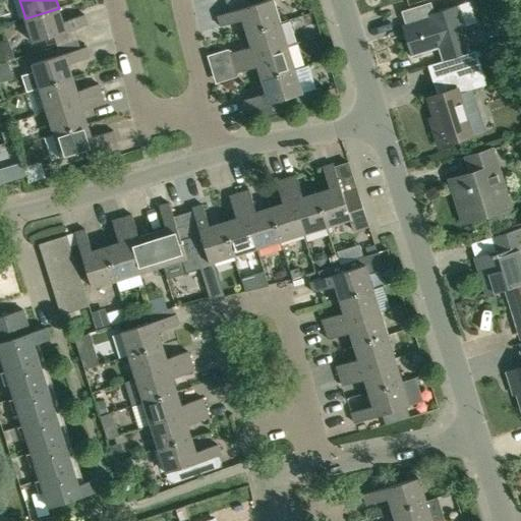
[(246,33),(280,22),(273,0),(268,0),(218,15),(221,26),(242,19),(246,33)]
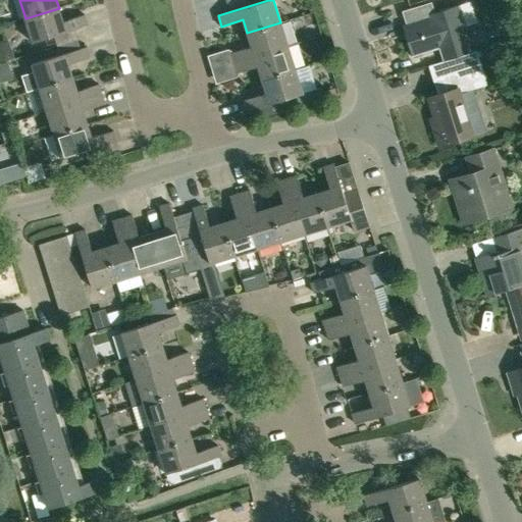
[(406,25),(403,27),(412,57),(438,49),(442,61),(446,61),(472,52),(464,27),(477,22),(470,2),(458,6),(434,13),(428,15),(429,18),(406,25)]
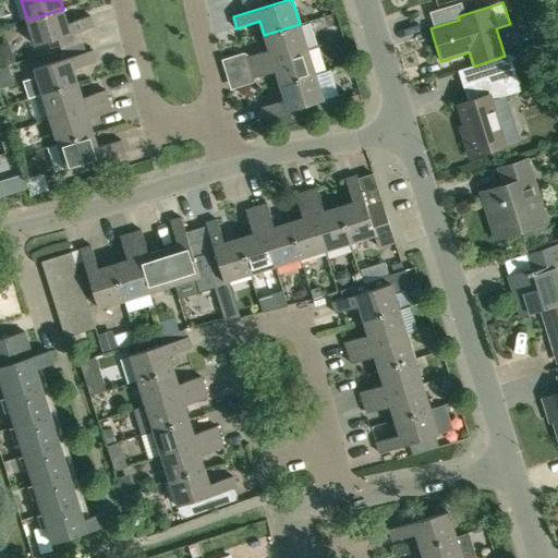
[(63,9),(27,20),(35,46),(94,27),(91,16),(68,23),(63,9)]
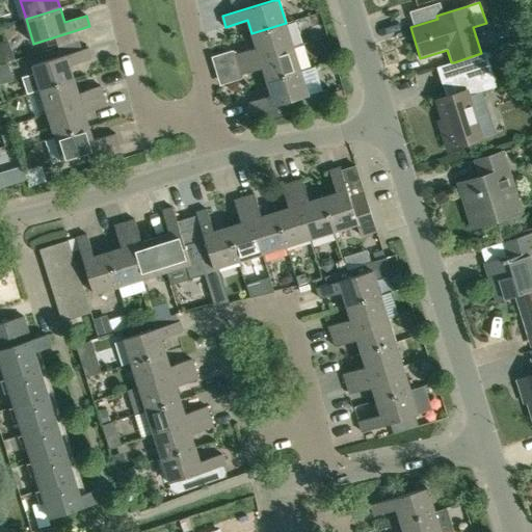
[(251,33),(257,48),(235,54),(238,64),(293,47),(286,23),(251,33)]
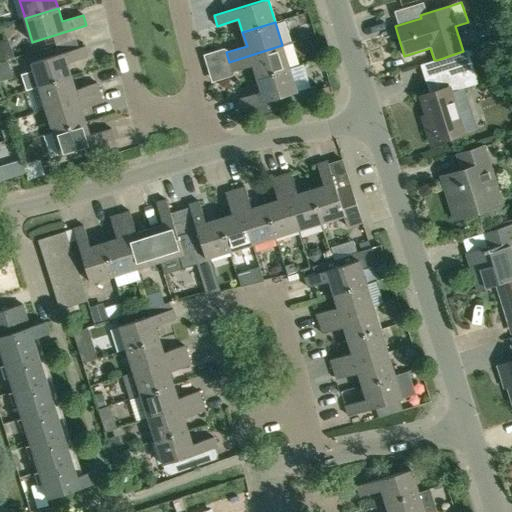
[(290,68),(282,45),(229,62),(232,72),(253,65),(257,79),(290,68)]
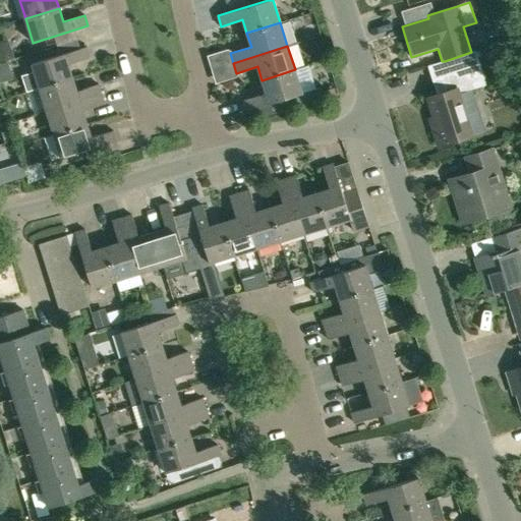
[(32,64),(34,73),(22,76),(27,92),(39,89),(73,77),(69,64),(91,58),(88,47),(32,64)]
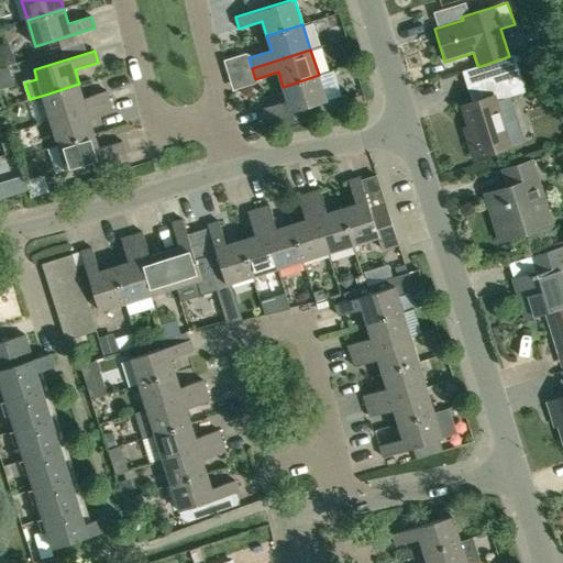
[(471,102),(463,106),(463,107),(474,139),(470,140),(475,157),(510,146),(510,145),(523,141),(508,92),(525,87),(520,75),(519,70),(515,55),(509,56),(481,66),(485,78),(485,80),(477,83),(483,99),(472,102),(471,102)]
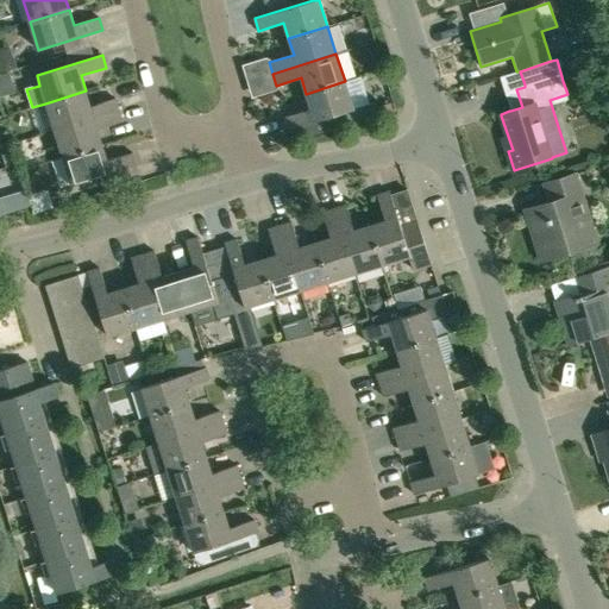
[(306,94),(311,108),(286,117),(289,130),(294,127),(297,140),(357,121),(345,81),(306,94)]
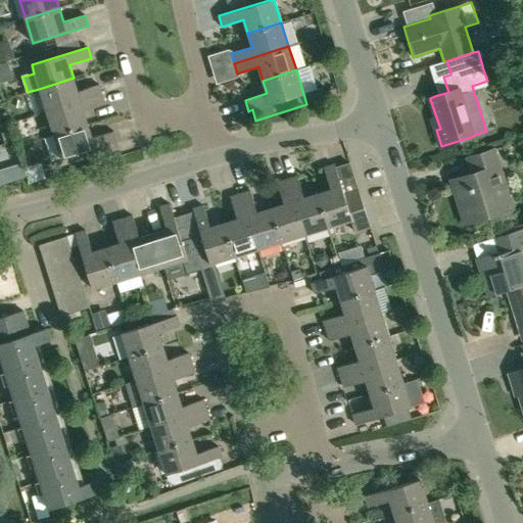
[(78,92),(74,78),(39,89),(46,112),(102,95),(99,85),(78,92)]
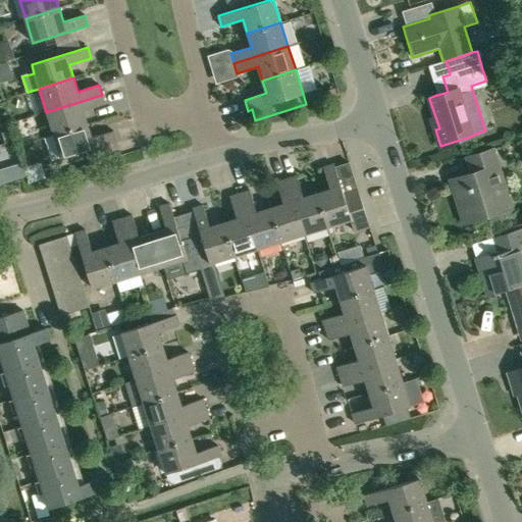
[(102,95),(46,112),(53,136),(88,125),(84,111),(105,105),(102,95)]
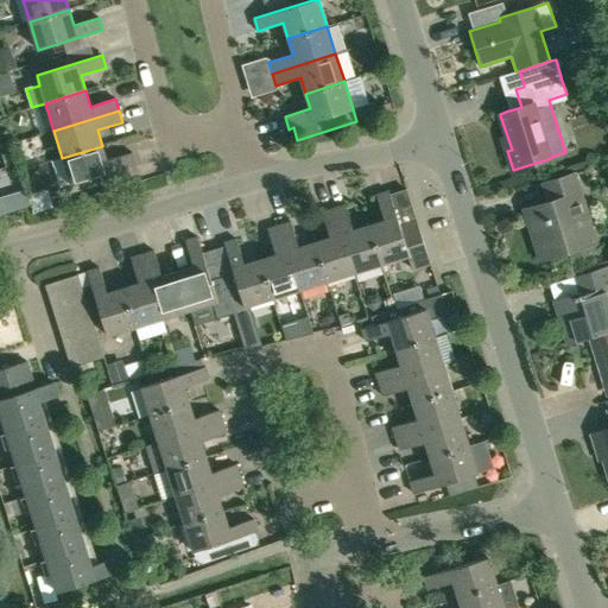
[(107,160),(102,146),(62,158),(71,185),(99,177),(102,189),(133,179),(128,168),(137,165),(132,153),(107,160)]
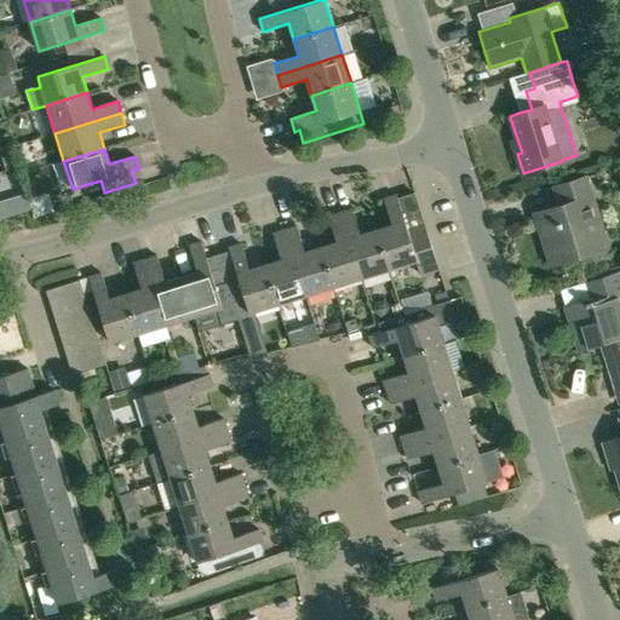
[(562,206),(535,214),(552,265),(608,248),(585,177),(556,187),(562,206)]
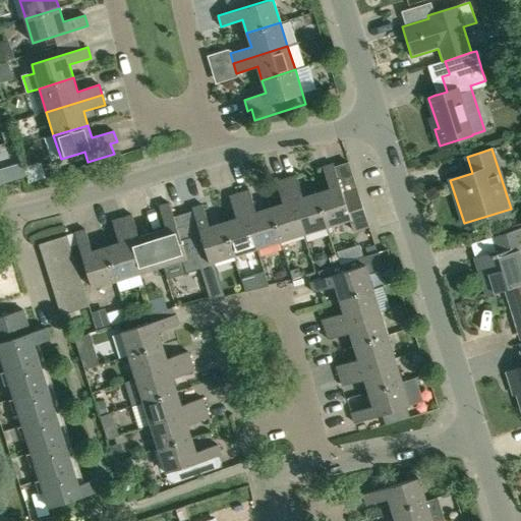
[(14,180),(20,178),(24,177),(24,176),(20,163),(9,166),(14,180)]
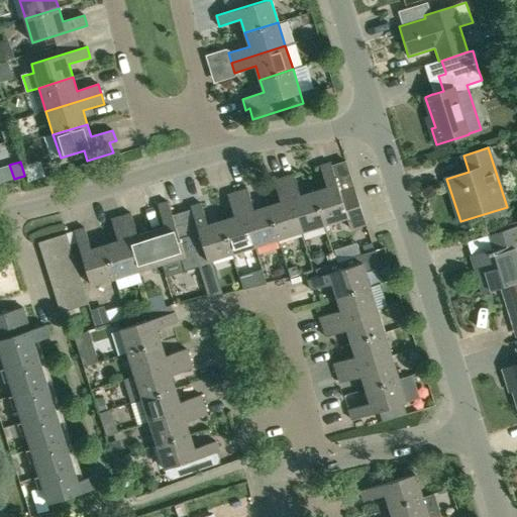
[(337,183),(331,163),(320,166),(327,187),(314,192),(324,224),(347,217),(350,229),(367,224),(351,178),(337,183)]
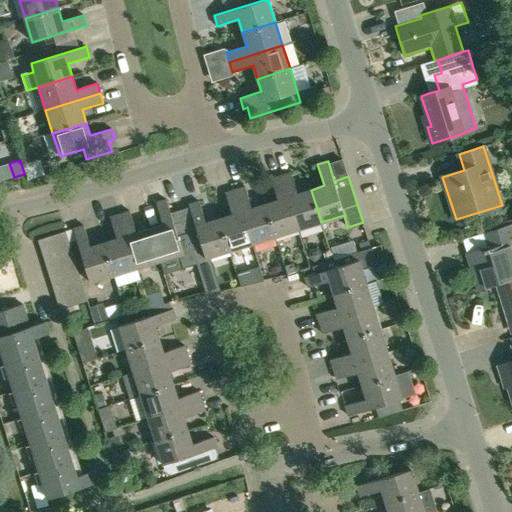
[(291,172),(281,175),(298,230),(321,222),(311,190),(298,194),(291,172)]
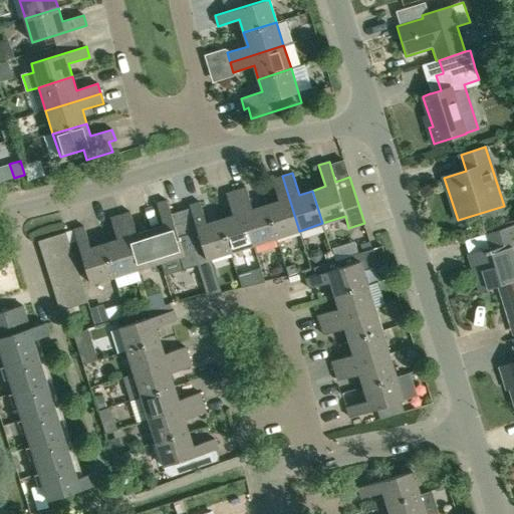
[(299,231),(282,176),(272,180),(279,201),(266,205),(277,238),(299,231)]
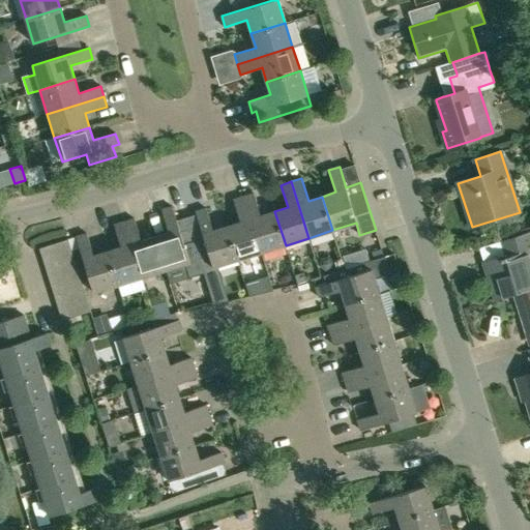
[(286,245),(274,211),(260,215),(254,194),(243,197),(262,253),(286,245)]
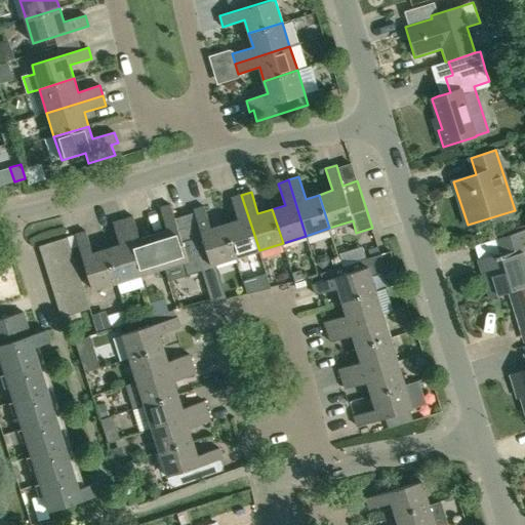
[(259,250),(241,195),(231,198),(238,219),(225,224),(236,257),(259,250)]
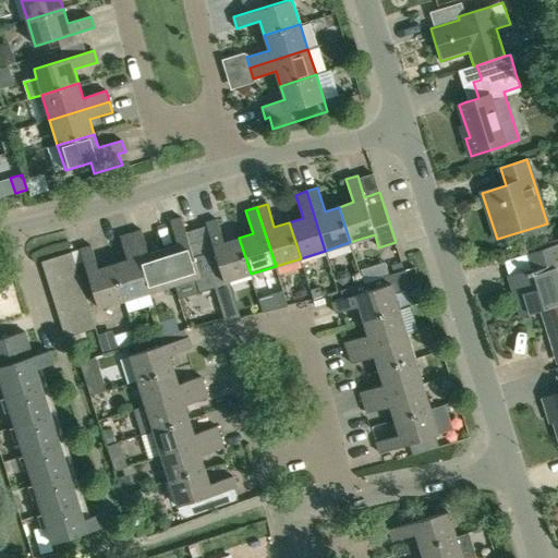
[(178,244),(164,249),(174,284),(201,276),(182,218),(170,221),(178,244)]
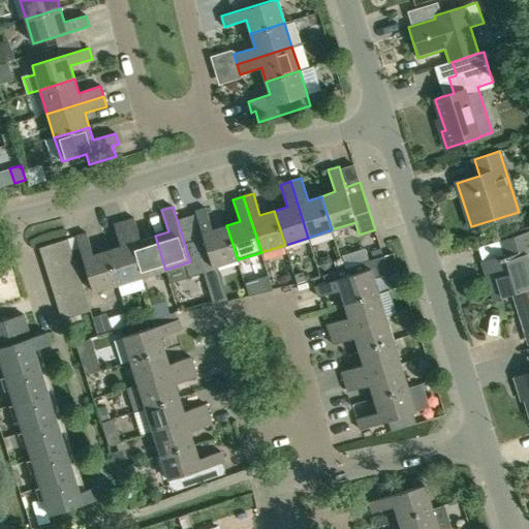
[(213,268),(238,259),(226,225),(213,229),(206,208),(195,211),(204,236),(194,239),(199,256),(209,253),(213,268)]
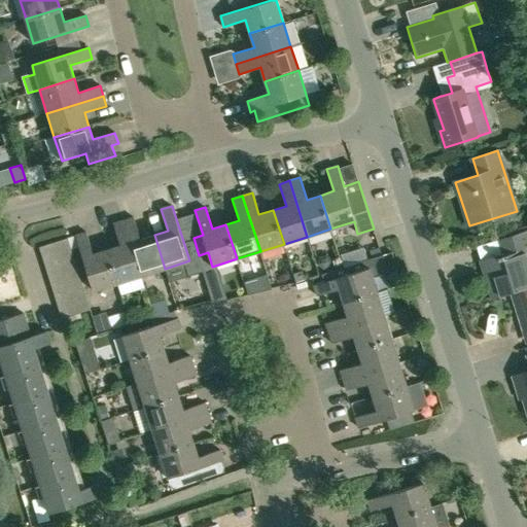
[(165,269),(154,235),(141,239),(134,217),(124,220),(141,276),(165,269)]
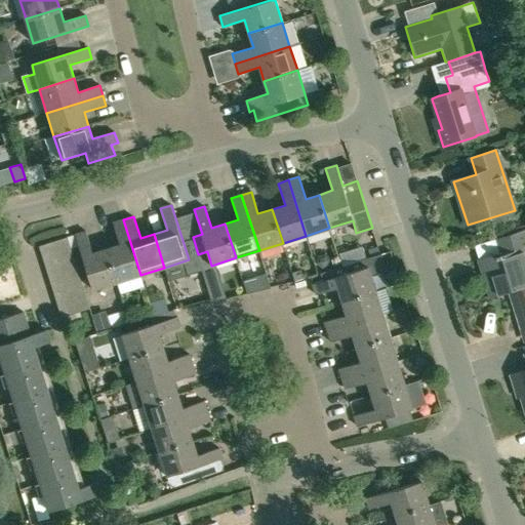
[(140,275),(123,219),(113,223),(120,244),(107,248),(117,282),(140,275)]
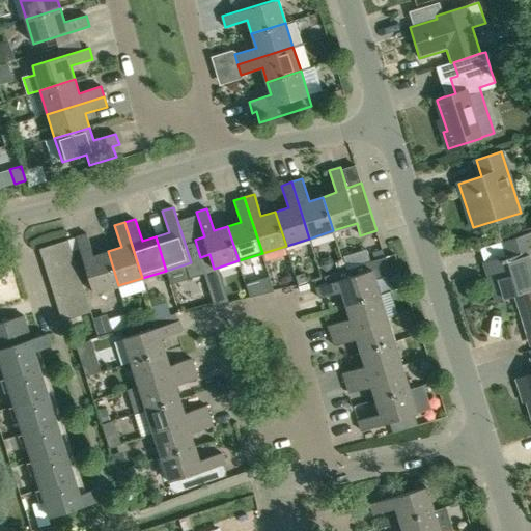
[(506,255),(483,262),(486,274),(491,273),(499,301),(519,295),(530,290),(530,257),(529,252),(529,251),(530,250),(530,232),(502,242),(506,255)]
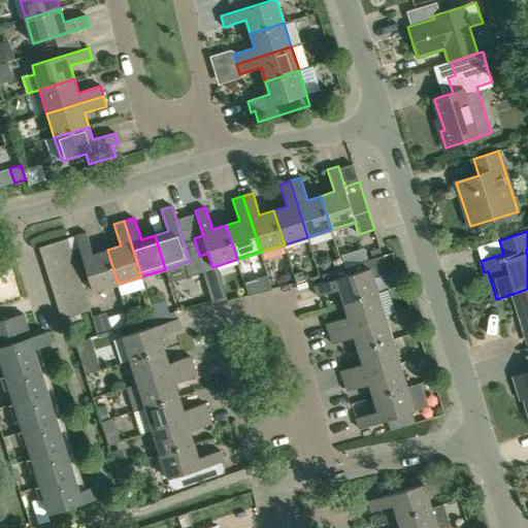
[(118,284),(107,250),(94,254),(87,233),(76,236),(94,292),(118,284)]
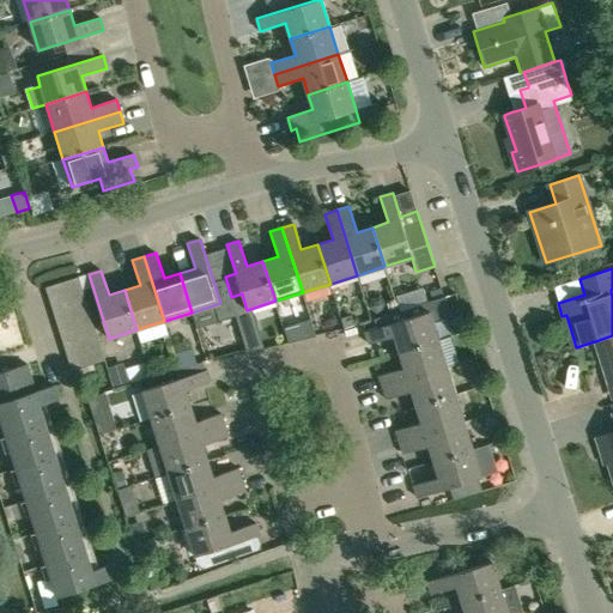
[(79,277),(47,287),(50,299),(83,289),(79,277)]
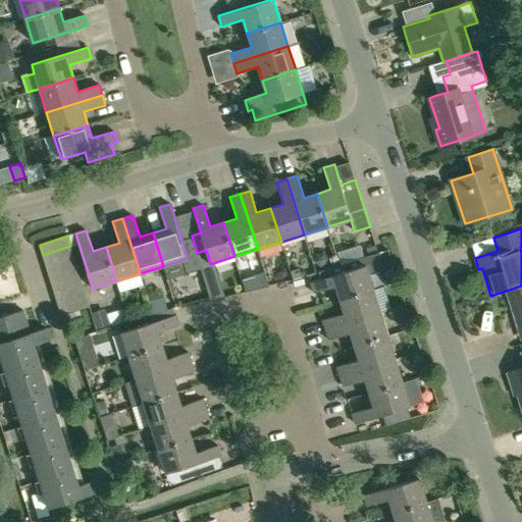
[(70,246),(43,255),(46,265),(74,256),(70,246)]
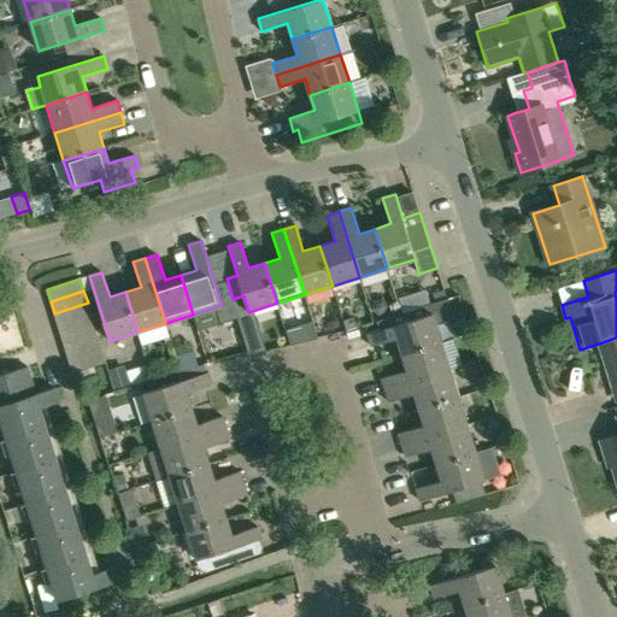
[(403,313),(430,305),(425,291),(399,299),(403,313)]
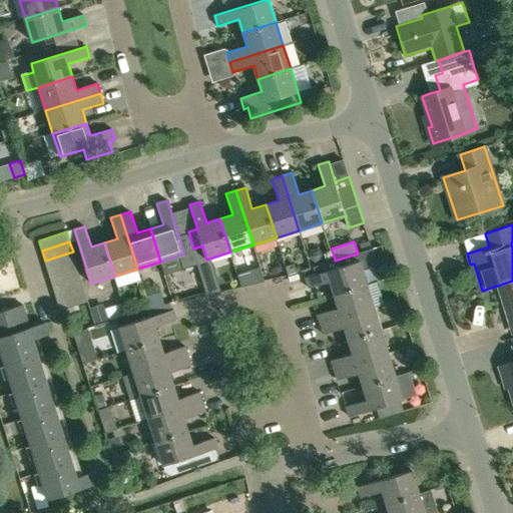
[(373,249),(314,268),(316,276),(306,279),(310,289),(330,282),(334,296),(368,285),(363,272),(379,267),(373,249)]
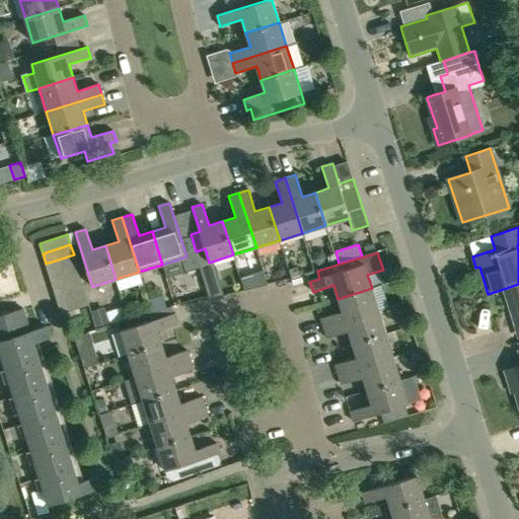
[(74,254),(46,264),(49,274),(77,265),(74,254)]
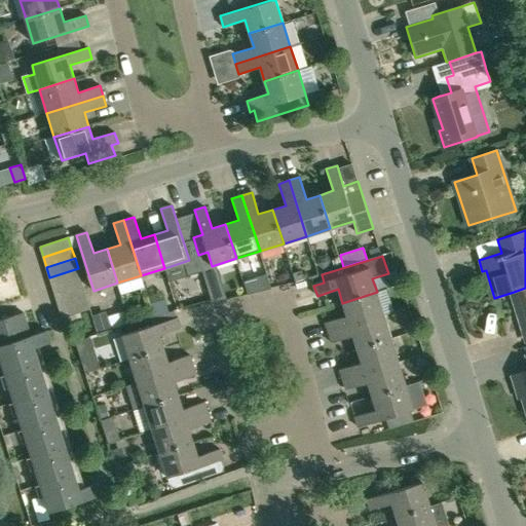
[(78,268),(49,277),(52,288),(81,279),(78,268)]
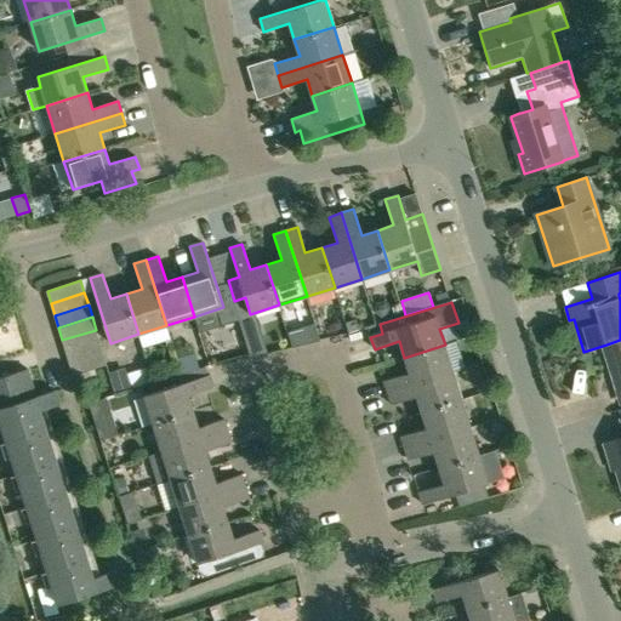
[(314,324),(286,332),(291,347),(319,340),(314,324)]
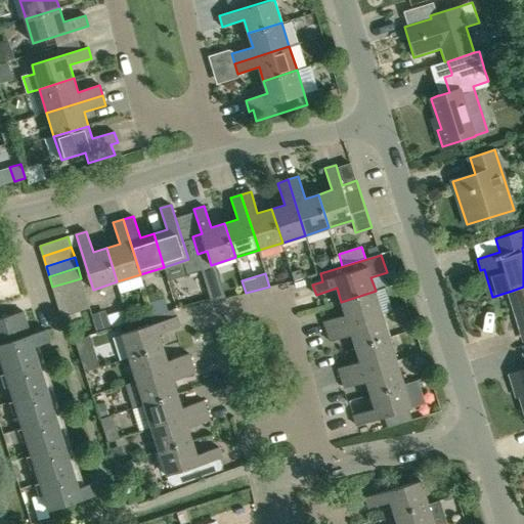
[(81,278),(52,287),(55,297),(84,289),(81,278)]
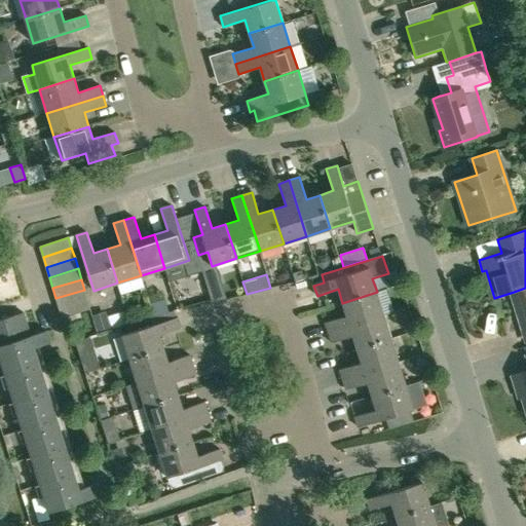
[(525,288),(514,292),(522,318),(519,320),(522,331),(525,342),(525,288)]
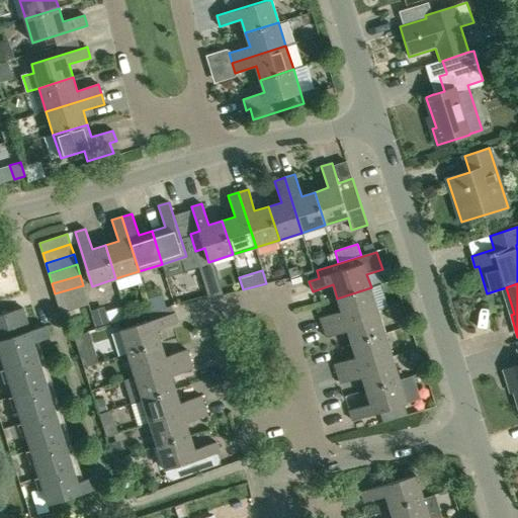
[(86,295),(83,285),(55,293),(59,304),(72,299),(86,295)]
